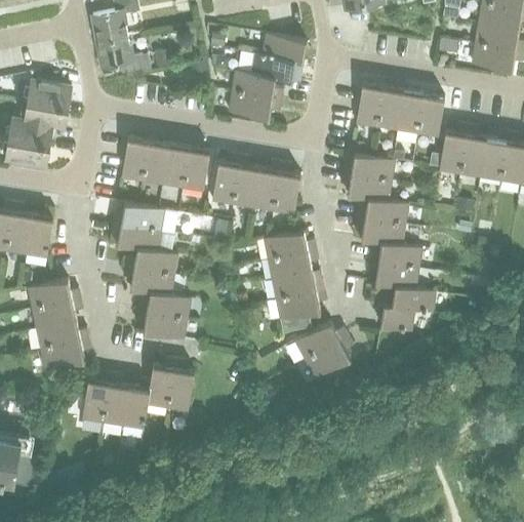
[(135,0),(118,0),(113,1),(115,12),(92,16),(97,41),(127,36),(123,14),(138,11),(135,0)]
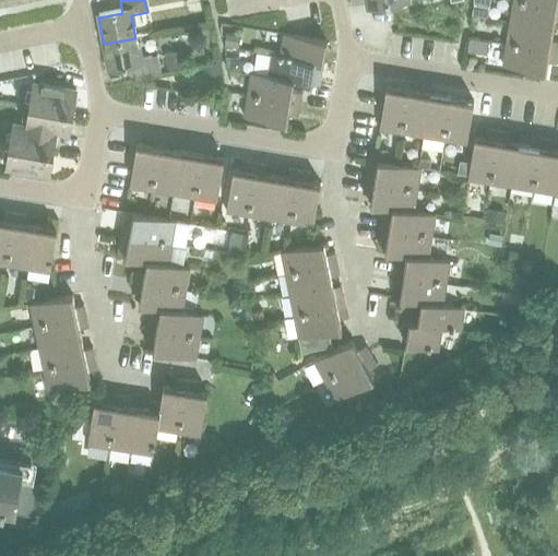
[(408,1),(408,0),(364,0),(366,10),(408,1)]
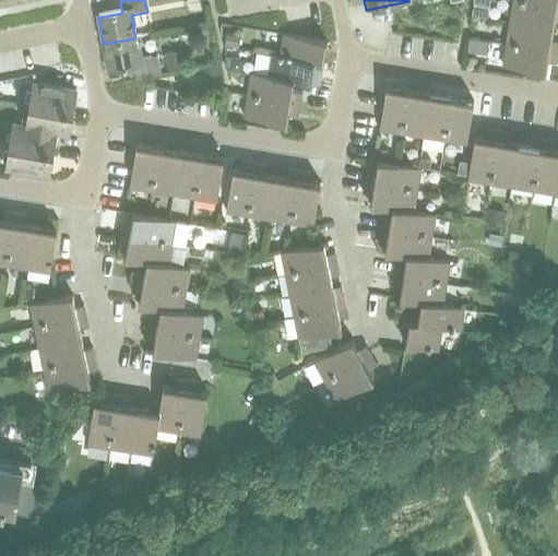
[(473,11),(472,19),(486,21),(489,0),(473,0),(474,3),(473,11)]
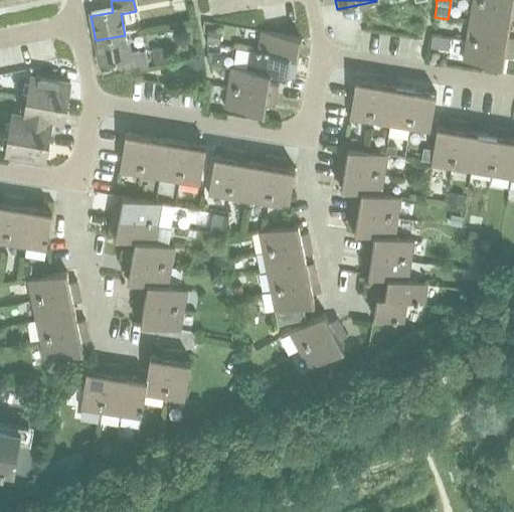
[(473,0),(473,3),(513,9),(513,0),(473,0)]
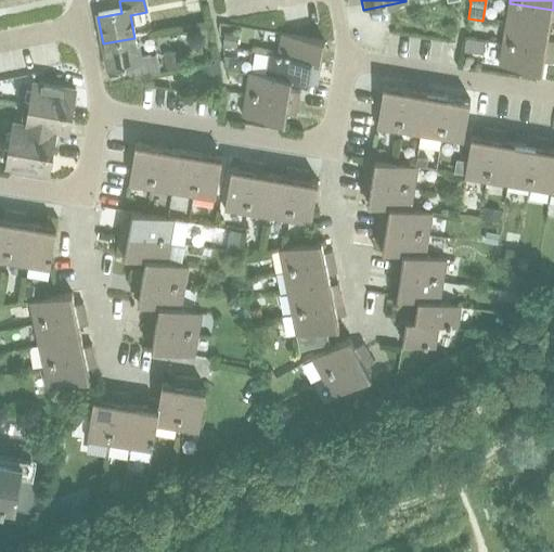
[(553,10),(510,3),(505,24),(550,31),(551,22),(553,22),(553,10)]
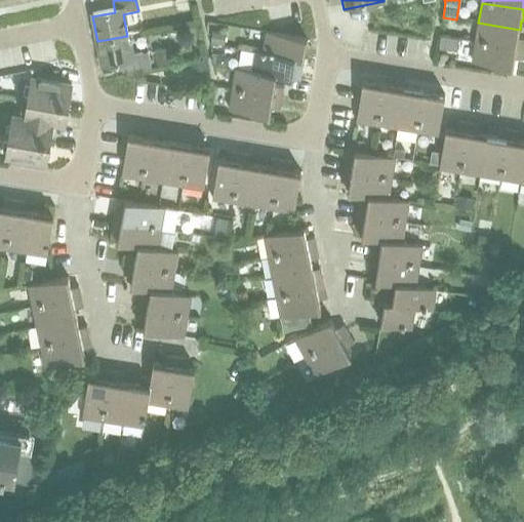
[(520,30),(478,23),(475,43),(523,51),(523,41),(518,41),(520,30)]
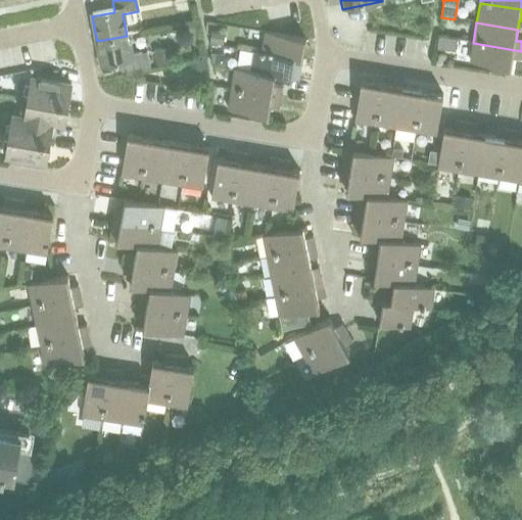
[(265,34),(262,54),(262,55),(302,61),(305,40),(265,34)]
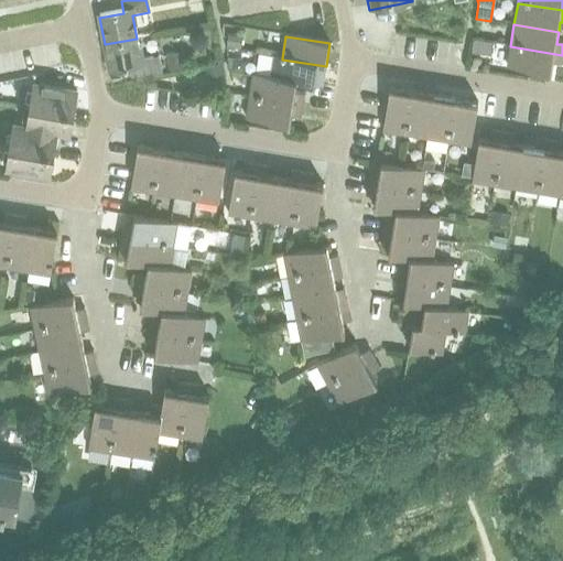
[(137,39),(105,44),(110,74),(134,69),(137,81),(161,76),(158,60),(141,62),(137,39)]
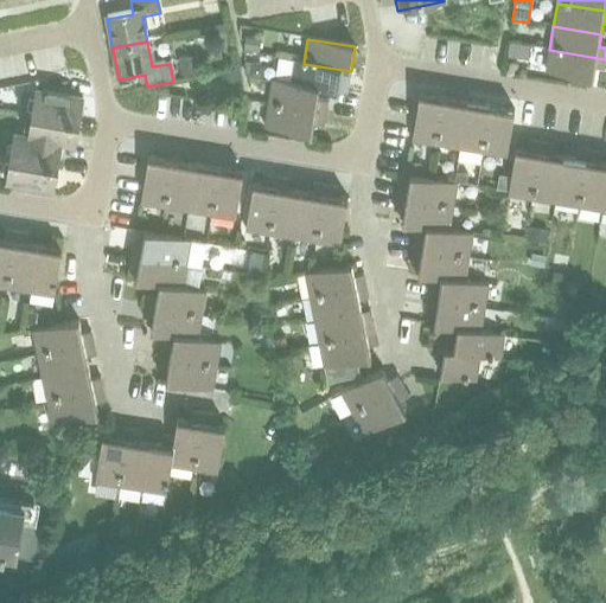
[(246,42),(244,55),(259,56),(260,43),(246,42)]
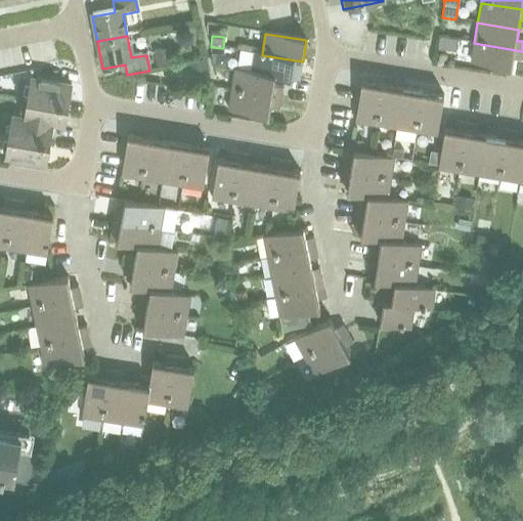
[(439,38),(437,50),(447,51),(449,39),(439,38)]
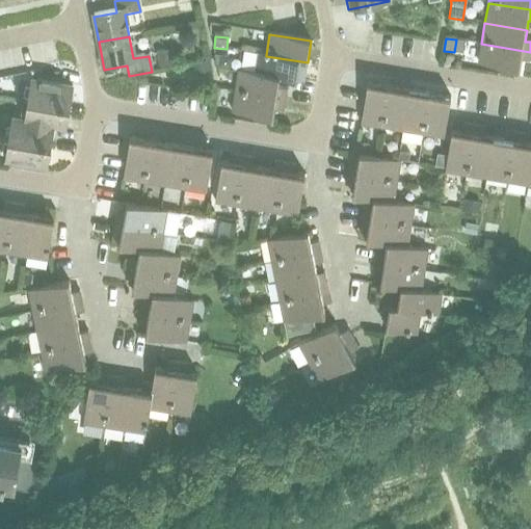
[(530,52),(481,44),(478,65),(520,73),(521,62),(529,63),(530,57),(530,52)]
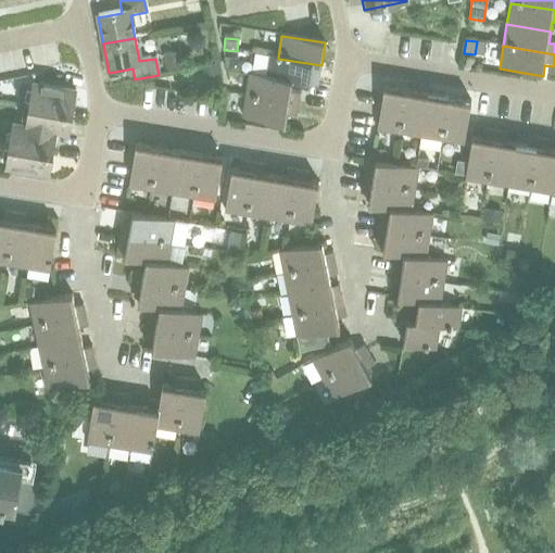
[(179,53),(163,55),(165,71),(181,67),(179,53)]
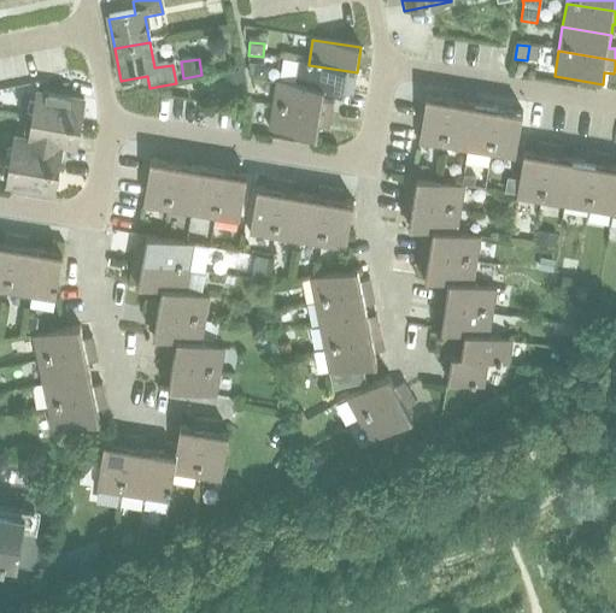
[(299,63),(295,87),(324,92),(344,95),(345,83),(355,84),(357,72),(309,65),(309,64),(299,63)]
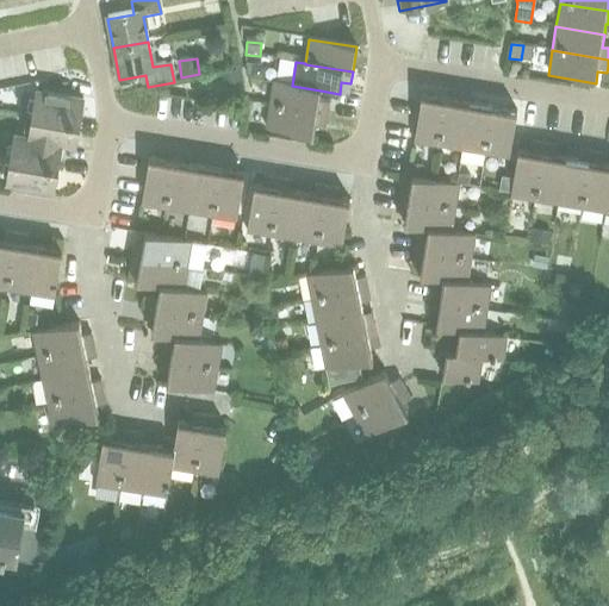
[(266,67),(247,64),(248,69),(249,77),(263,80),(266,67)]
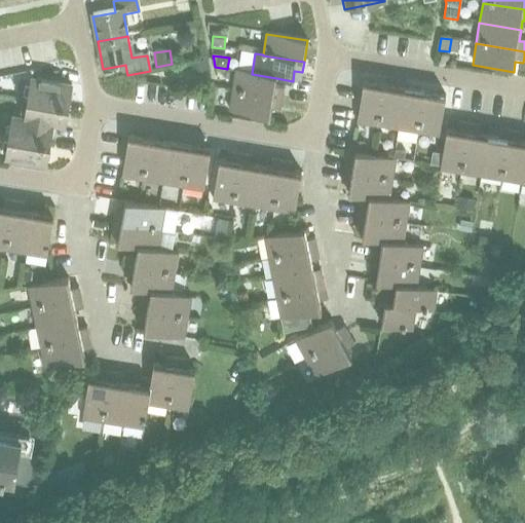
[(205,61),(195,64),(198,77),(209,74),(205,61)]
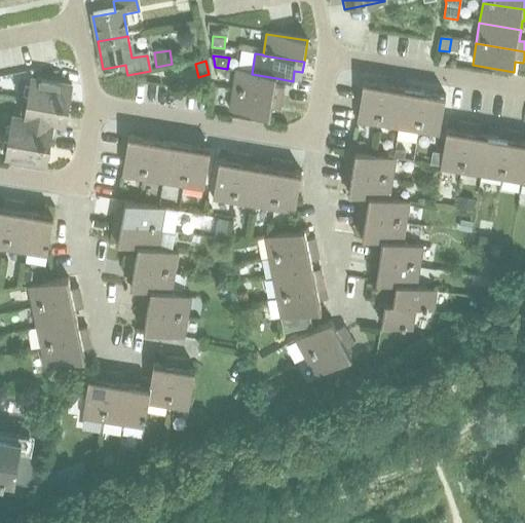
[(236,71),(232,92),(282,100),(283,89),(275,88),(276,78),(252,74),(236,71)]
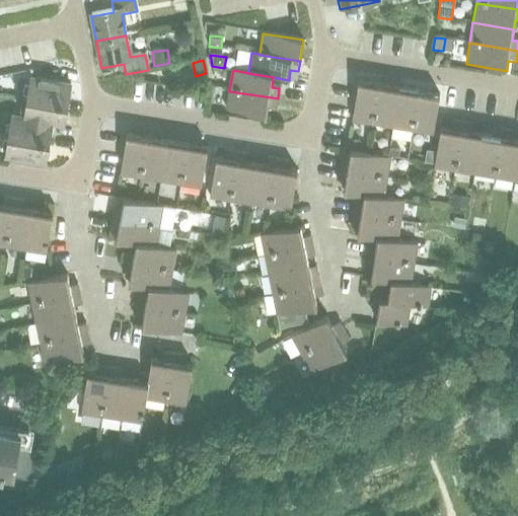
[(30,79),(27,99),(67,106),(71,86),(30,79)]
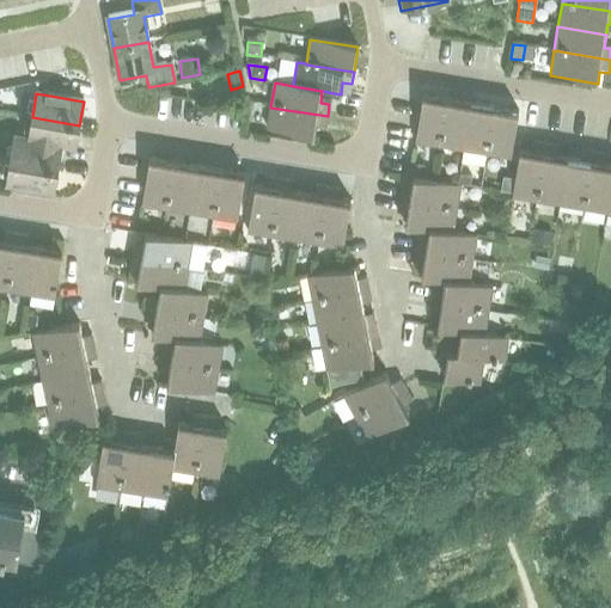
[(439,149),(447,100),(423,97),(415,145),(439,149)]
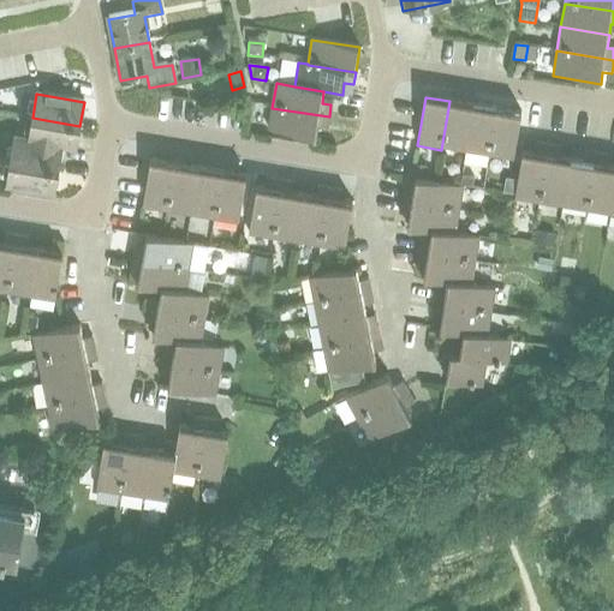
[(474,106),(449,101),(441,150),(465,155),(474,106)]
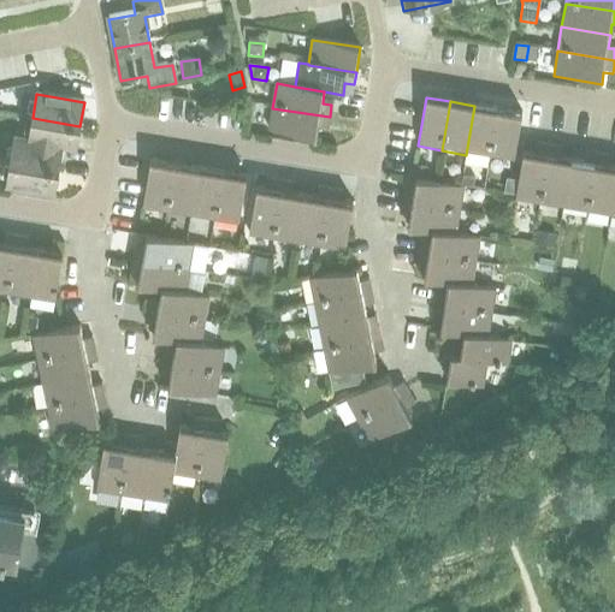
[(474,106),(466,155),(490,159),(498,110),(474,106)]
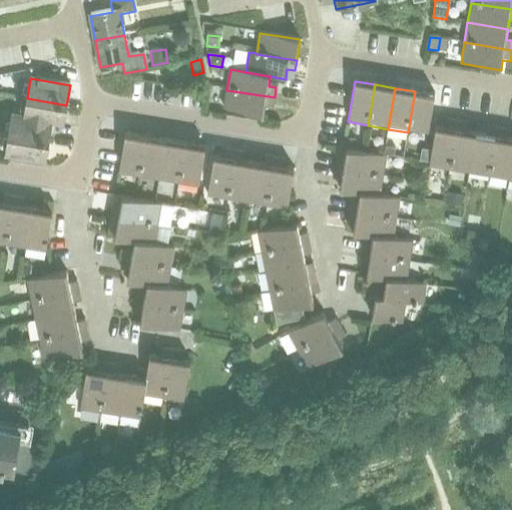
[(275,97),(226,90),(223,110),(264,116),(265,106),(273,107),(275,97)]
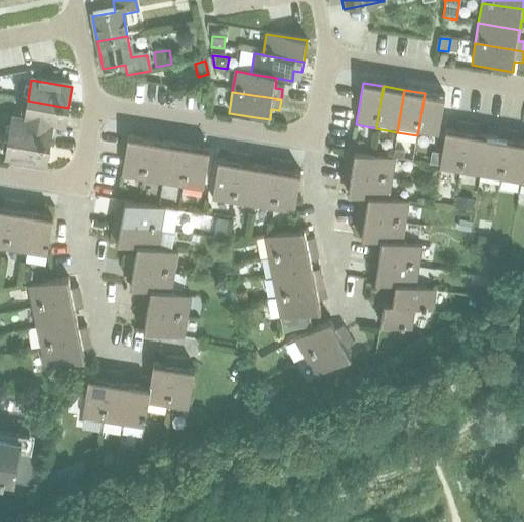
[(425,93),(417,135),(438,139),(445,97),(425,93)]
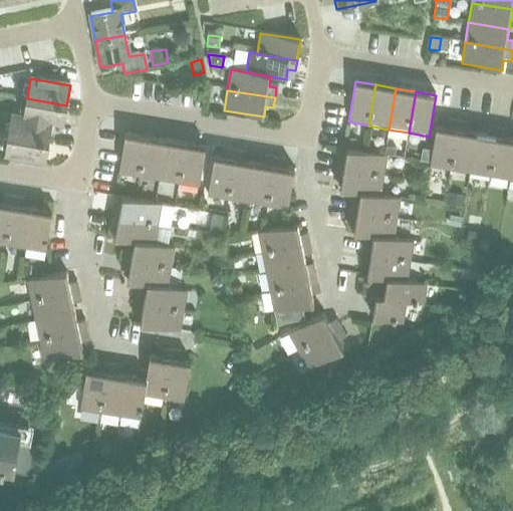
[(27,98),(23,118),(52,123),(63,125),(66,105),(27,98)]
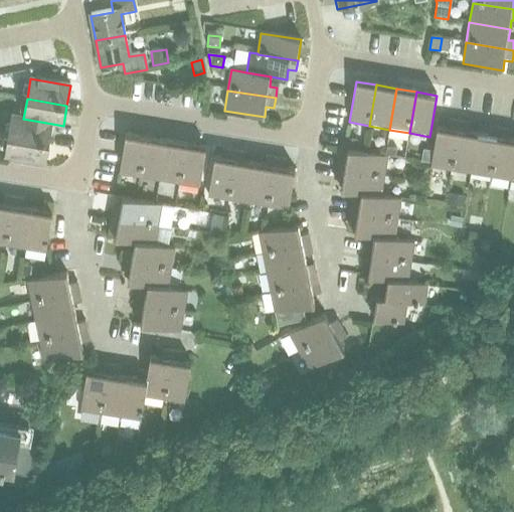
[(23,119),(12,117),(8,137),(48,143),(52,124),(23,119)]
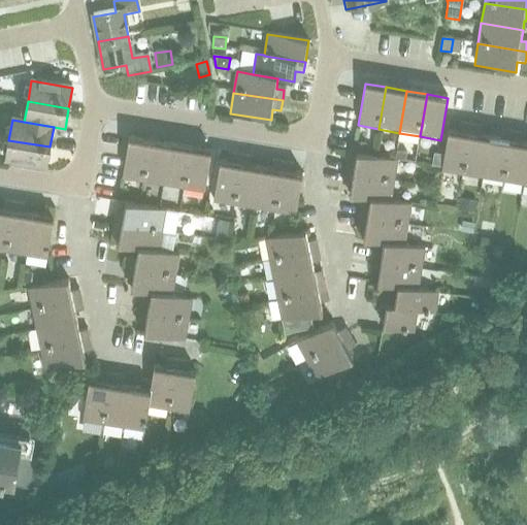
[(462,176),(470,127),(460,126),(458,133),(448,132),(445,156),(442,167),(441,172),(462,176)]
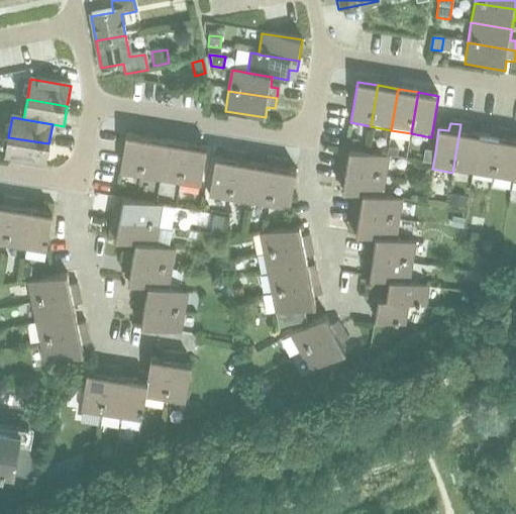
[(471,126),(460,124),(452,173),(473,176),(479,135),(469,134),(471,126)]
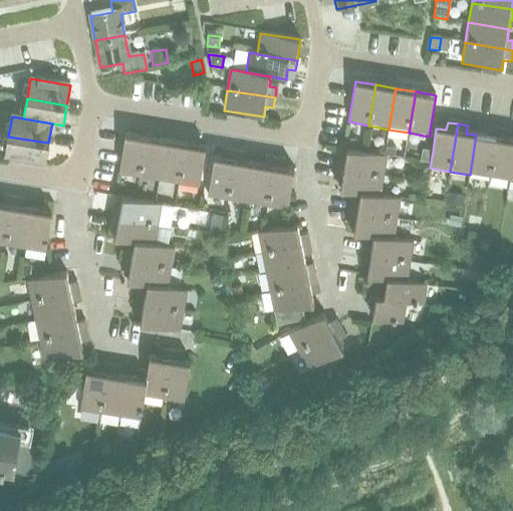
[(486,137),(476,135),(470,175),(490,178),(498,130),(487,129),(486,137)]
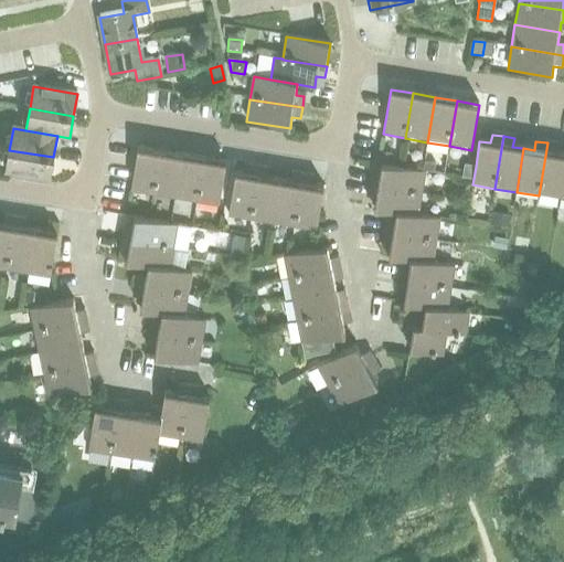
[(547,142),(539,195),(560,200),(563,175),(563,156),(556,155),(557,145),(547,142)]
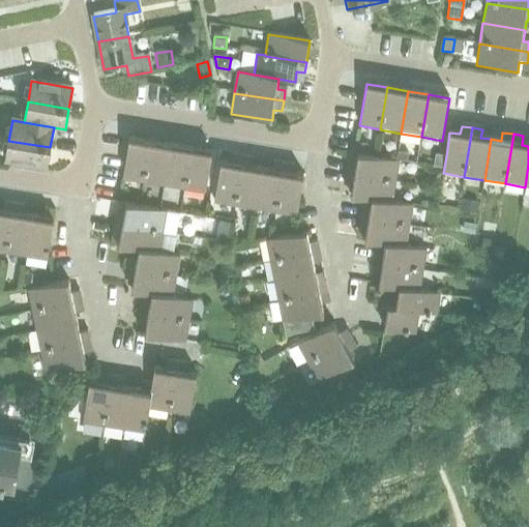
[(144,183),(150,142),(128,139),(122,180),(144,183)]
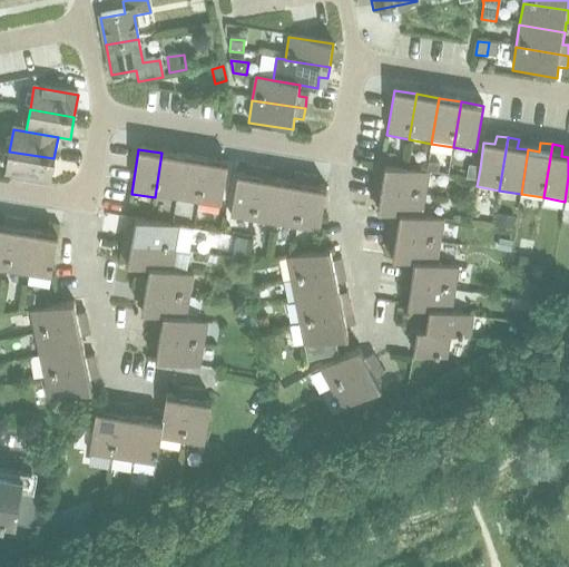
[(54,158),(9,152),(6,174),(50,182),(54,158)]
